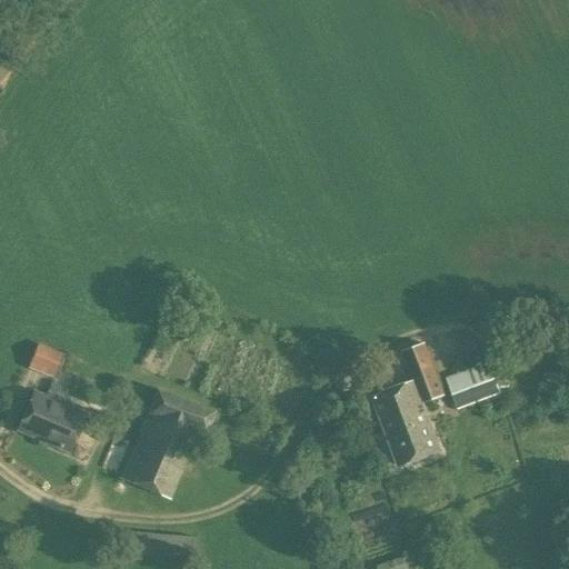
[(398,467),(439,451),(421,403),(443,396),(425,342),(400,351),(411,381),(372,397),(398,467)]
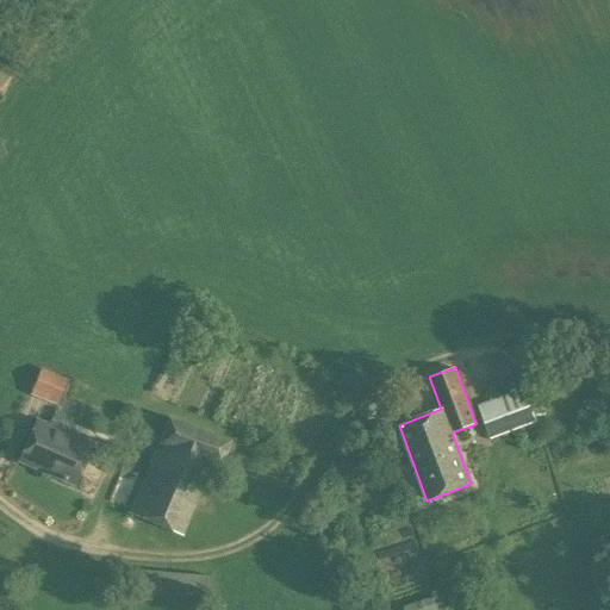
[(29,394),(57,406),(68,380),(39,368),(29,394)]
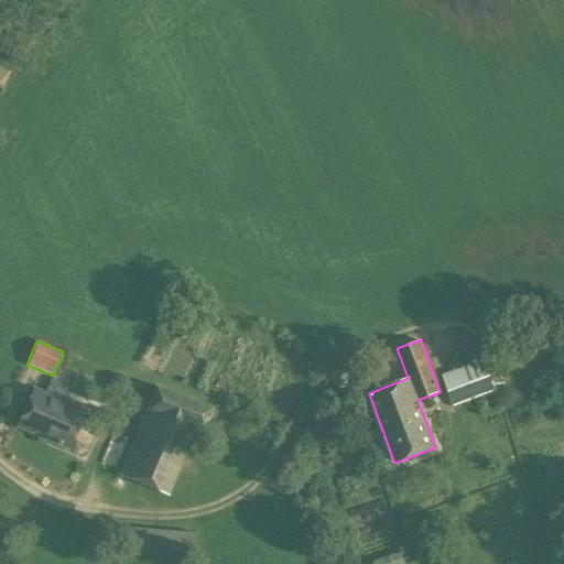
[(486,342),(459,345),(462,359),(487,357),(486,342)]
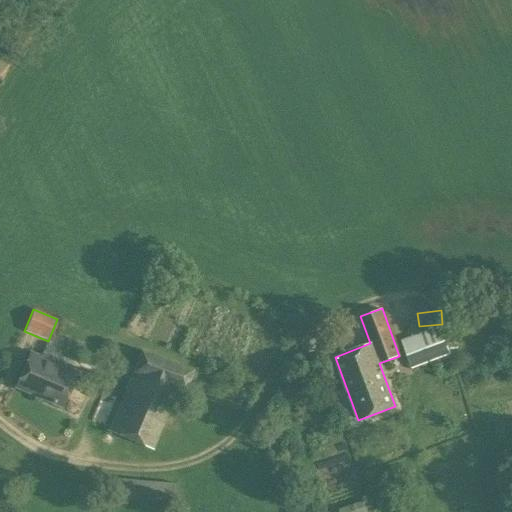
[(411,369),(450,355),(439,326),(401,340),(411,369)]
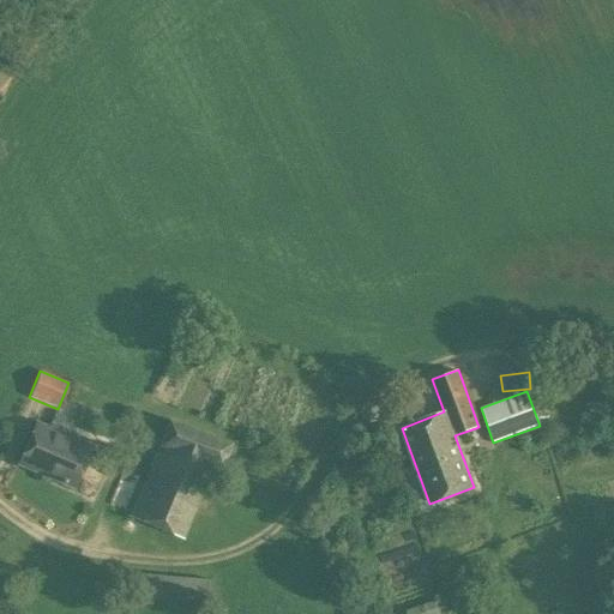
[(130,517),(182,539),(212,467),(221,470),(230,445),(169,420),(130,517)]
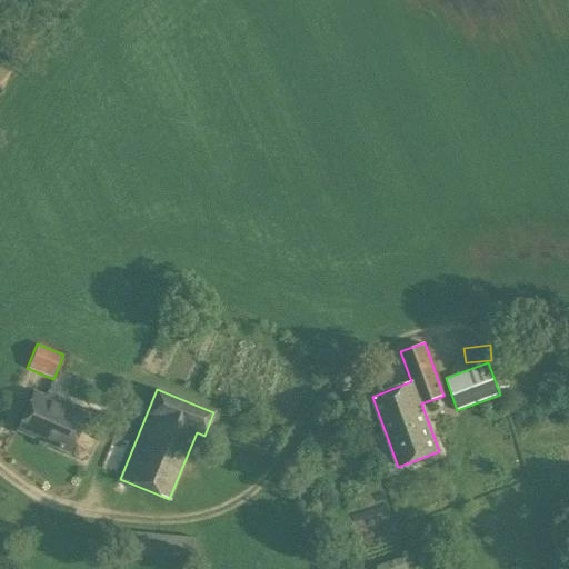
[(69,452),(86,413),(32,391),(16,430),(69,452)]
